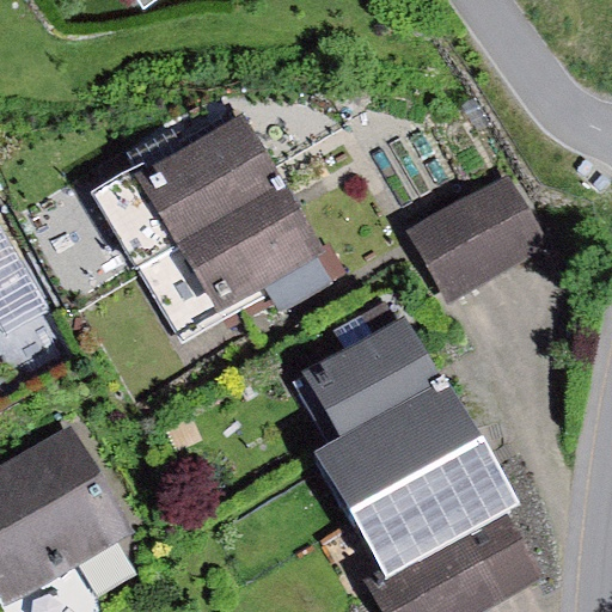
[(139,268),(286,184),(245,114),(98,197),(139,268)]
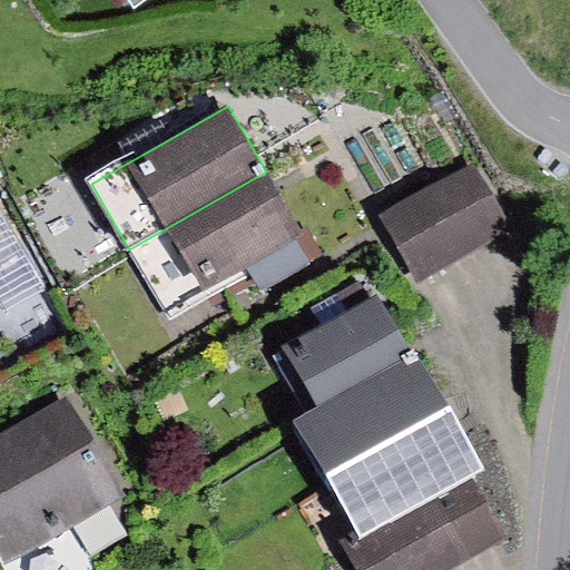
[(474,161),(377,215),(413,277),(509,223),(474,161)]
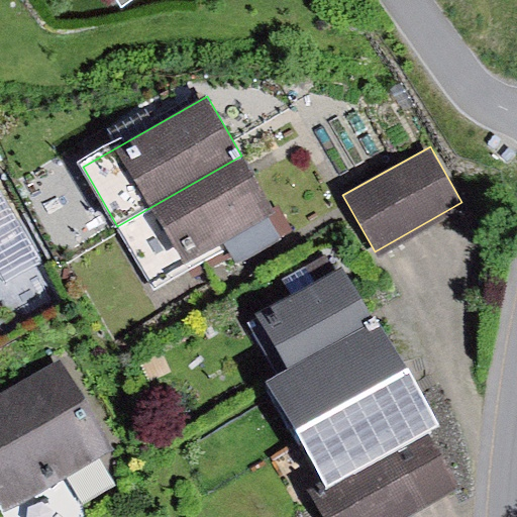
[(241,156),(117,226),(149,284),(274,213),(241,156)]
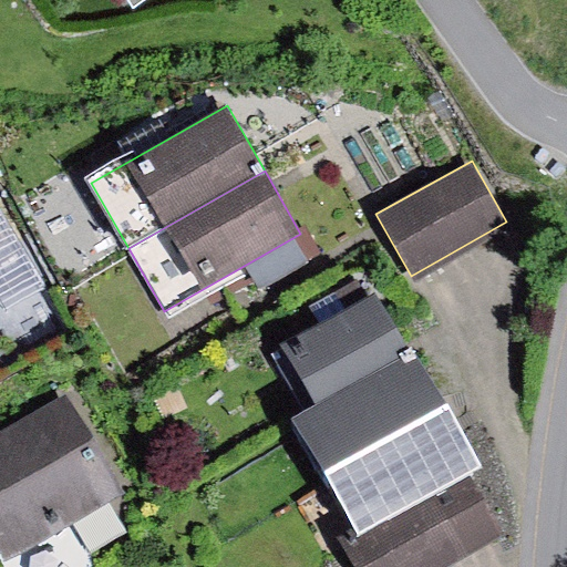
[(0,208),(0,280),(14,305),(45,286),(0,208)]
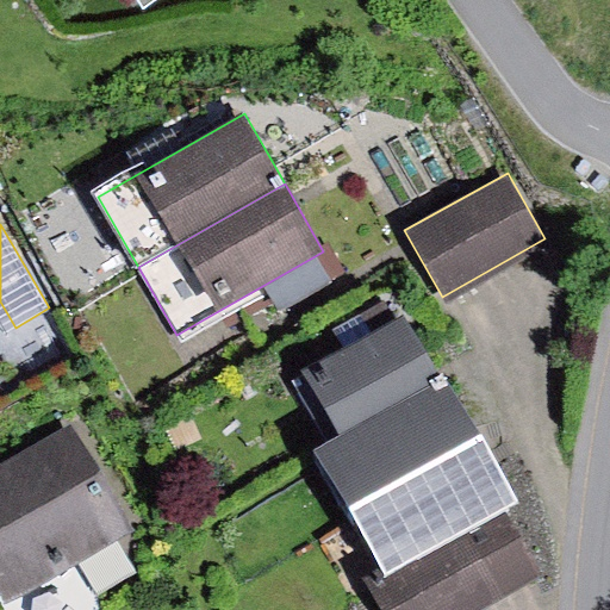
[(338,434),(442,374),(403,310),(300,372),(338,434)]
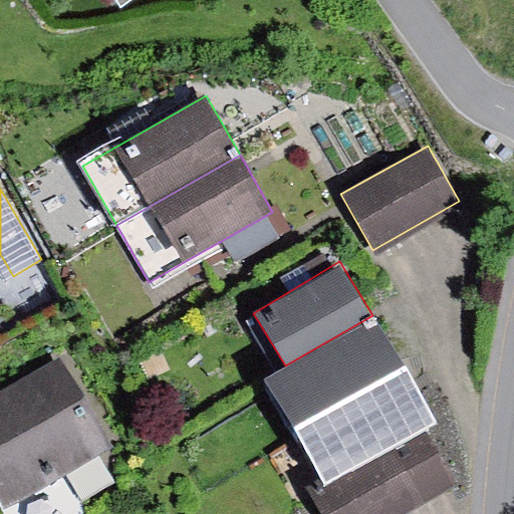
[(261,379),(288,428),(401,363),(372,315),(285,365),(261,379)]
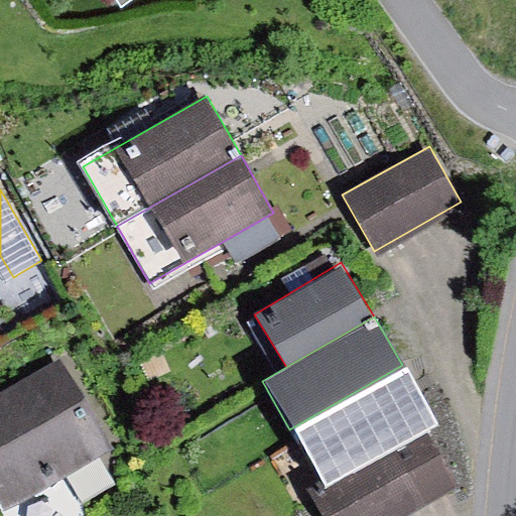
[(62,354),(0,390),(0,505),(6,515),(74,515),(82,512),(61,478),(117,445),(62,354)]
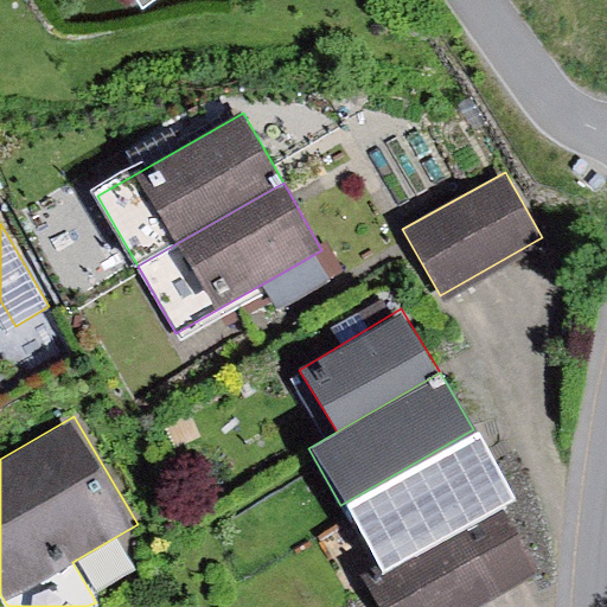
[(473,429),(340,505),(376,566),(360,574),(379,606),(481,606),(538,575),(497,504),(511,497),(473,429)]
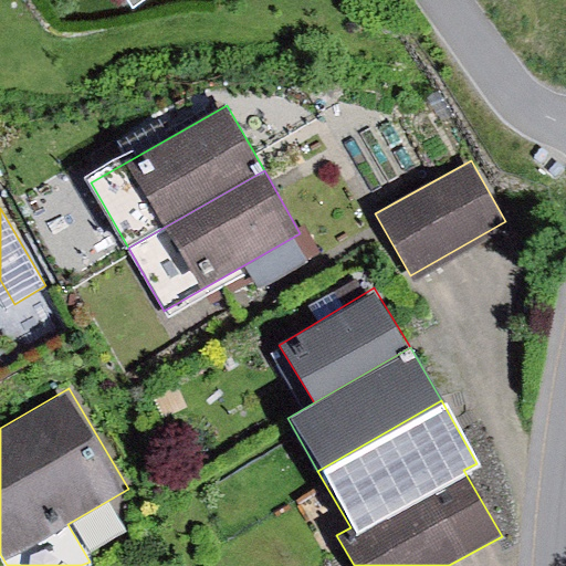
All buildings are outlined.
